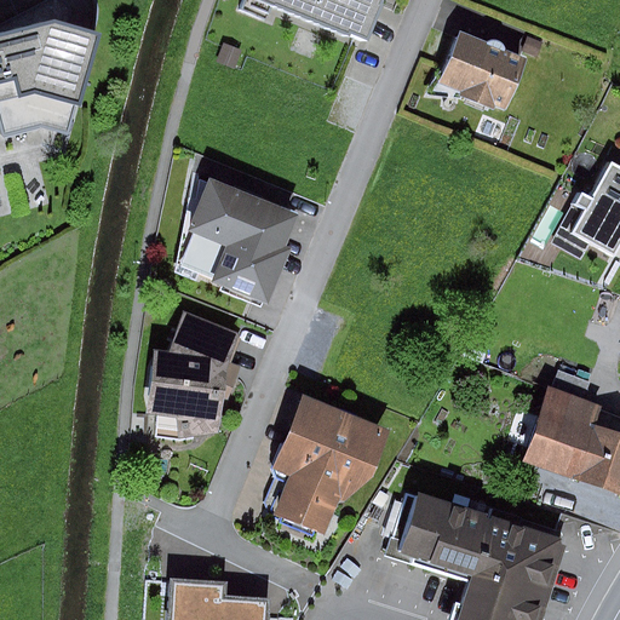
[(375,0),(245,0),(246,1),(242,11),(276,24),(282,9),(360,40),(375,0)]
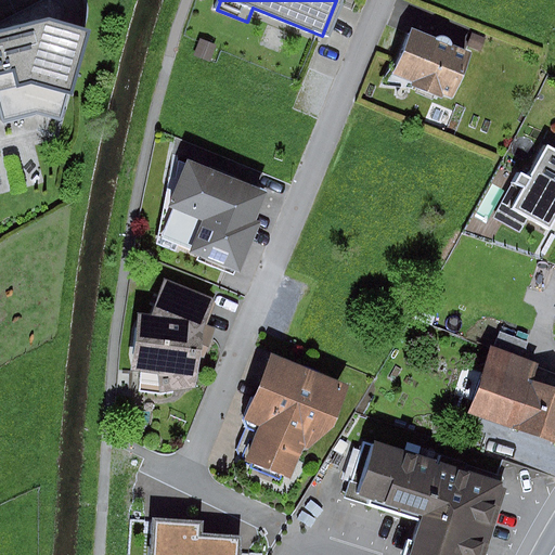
[(49,17),(0,30),(0,99),(7,121),(37,114),(55,119),(63,91),(71,93),(88,34),(49,17)]
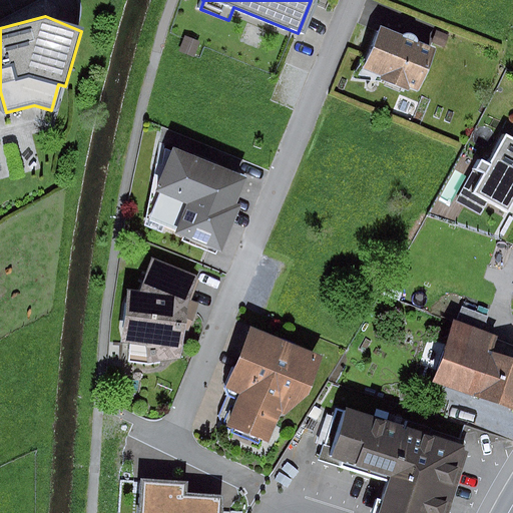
[(424,50),(379,31),(363,69),(409,88),(424,50)]
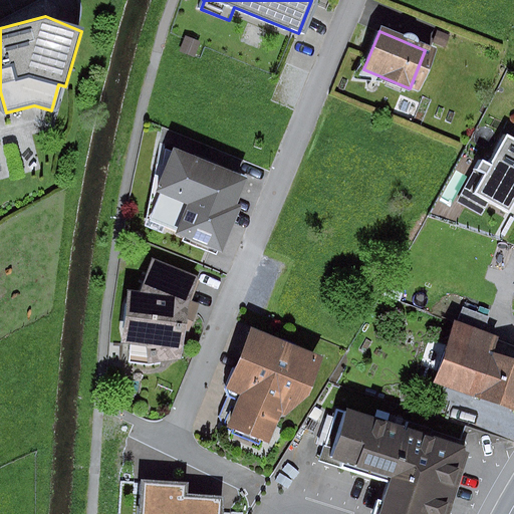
[(513,198),(513,139),(506,135),(471,193),(505,214),(513,198)]
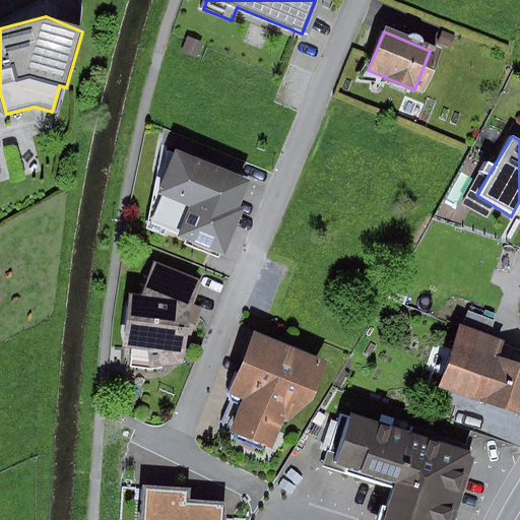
[(177,149),(159,193),(167,196),(155,223),(190,237),(218,169),(177,149)]
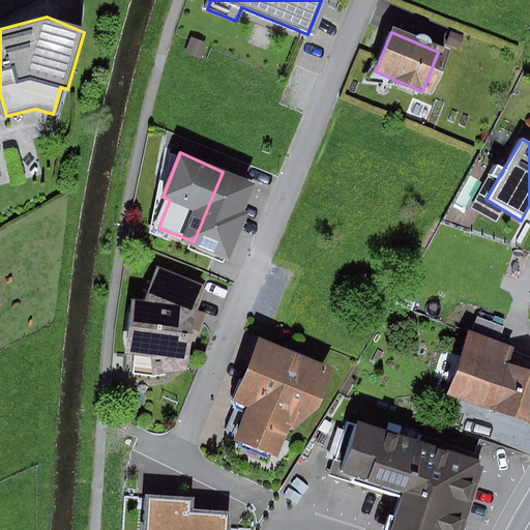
[(256,185),(223,172),(194,241),(233,257),(249,215),(244,213),(256,185)]
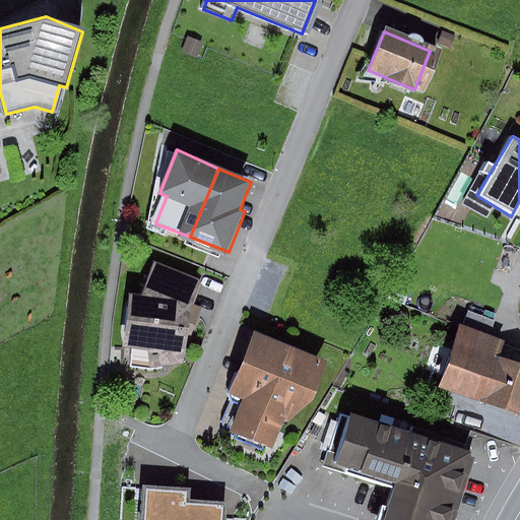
[(141,302),(127,299),(122,346),(130,347),(130,367),(158,370),(159,363),(175,362),(178,314),(190,284),(156,269),(141,302)]
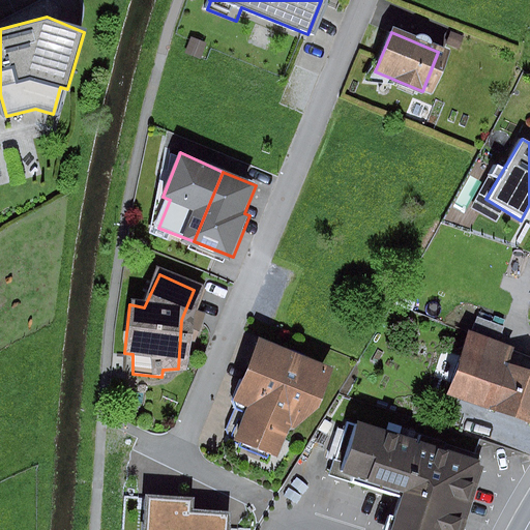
[(500,326),(477,319),(474,329),(497,336),(500,326)]
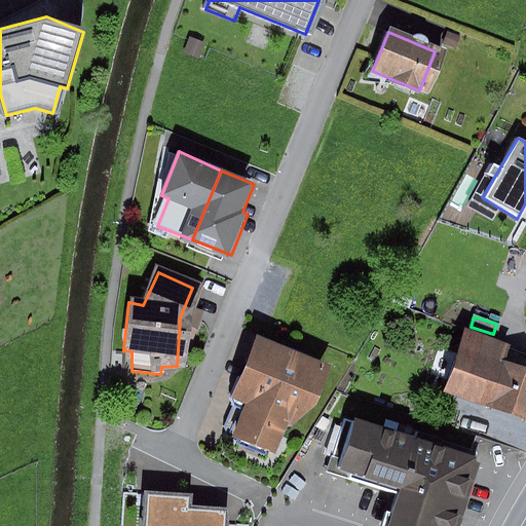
[(500,345),(461,333),(444,388),(525,414),(525,412),(525,375),(494,366),(500,345)]
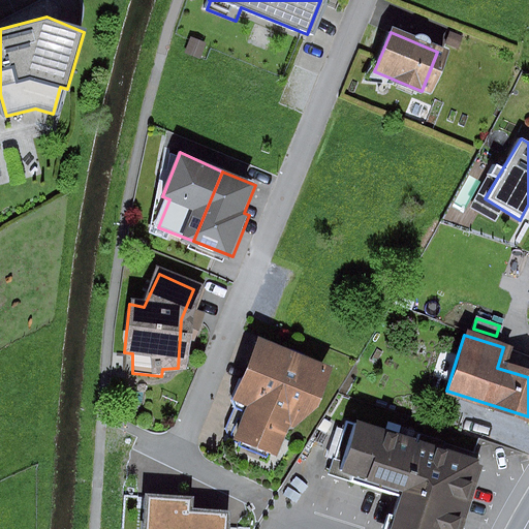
[(318,369),(253,345),(230,407),(245,412),(234,444),(266,456),(278,423),(296,429),(318,369)]
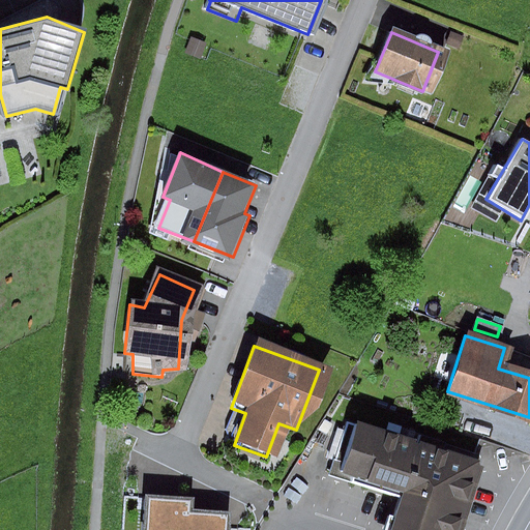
[(462,529),(482,464),(354,425),(343,462),(337,461),(333,476),(406,497),(399,521),(392,520),(389,529),(462,529)]
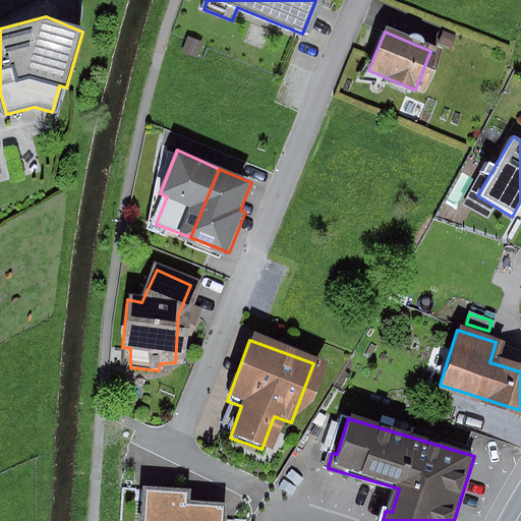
[(188,490),(143,487),(140,520),(224,520),(226,505),(187,502),(188,490)]
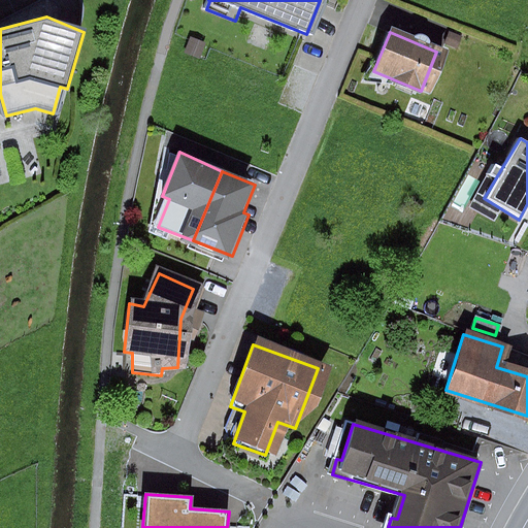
All buildings are outlined.
